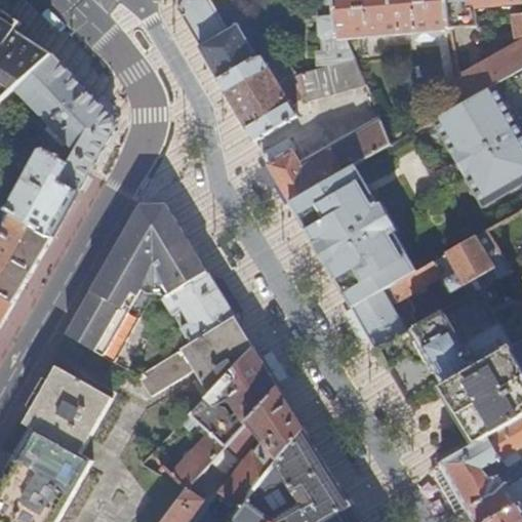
[(227,30),(209,0),(181,0),(176,9),(197,45),(217,80),(254,57),(236,25),(227,30)]
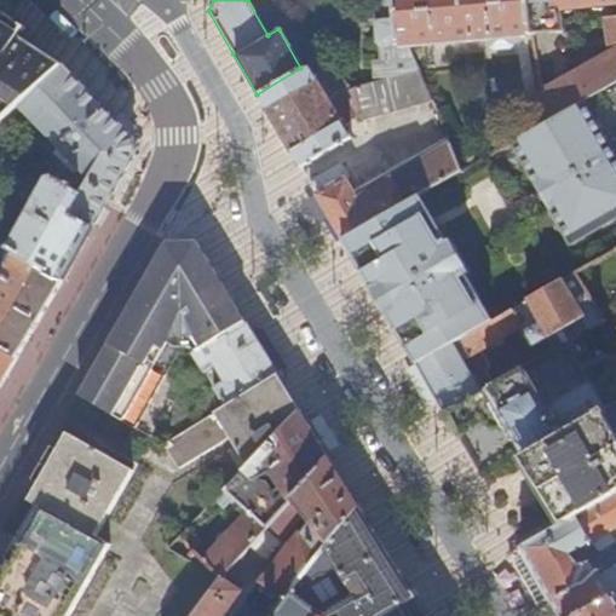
[(397,44),(392,0),(370,0),(374,41),(380,46),(381,58),(386,58),(390,76),(418,68),(407,44),(397,44)]
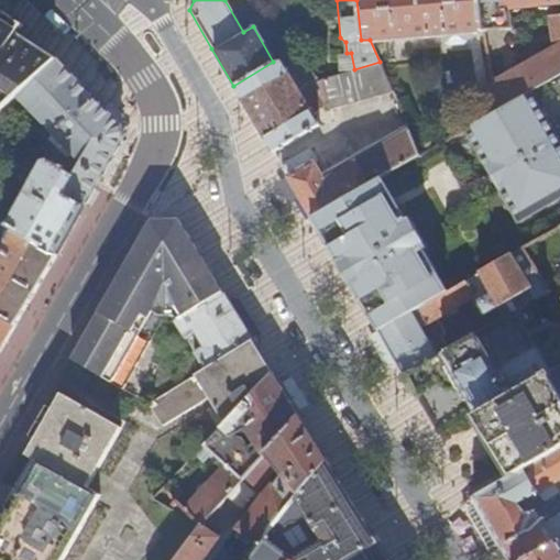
[(481,30),(478,0),(357,0),(361,40),(370,40),(396,37),(409,36),(445,33),(446,42),(464,40),(463,32),(481,30)]
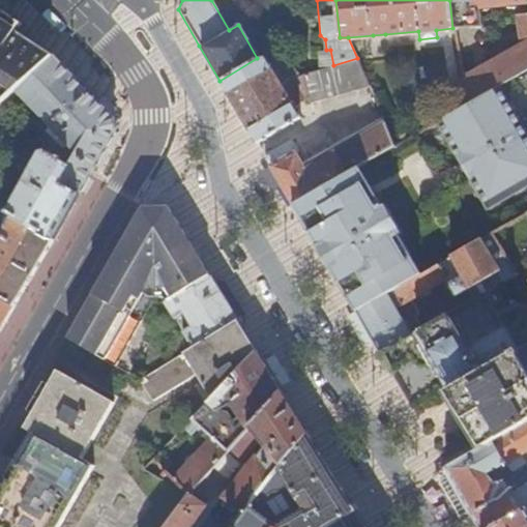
[(526,1),(526,0),(449,0),(452,28),(479,26),(479,6),(526,1)]
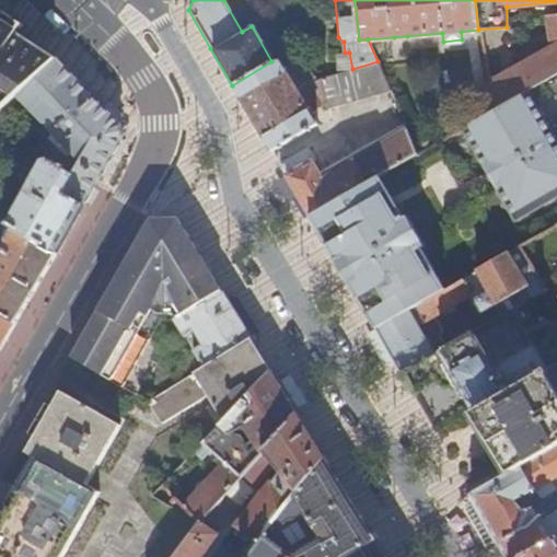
[(0,107),(15,92),(53,56),(20,35),(14,31),(21,21),(0,7),(0,107)]
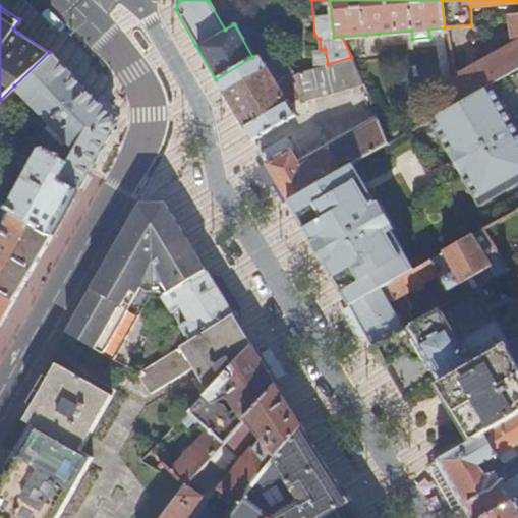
[(517,11),(510,13),(514,42),(510,45),(495,52),(454,75),(458,101),(490,82),(517,66),(517,11)]
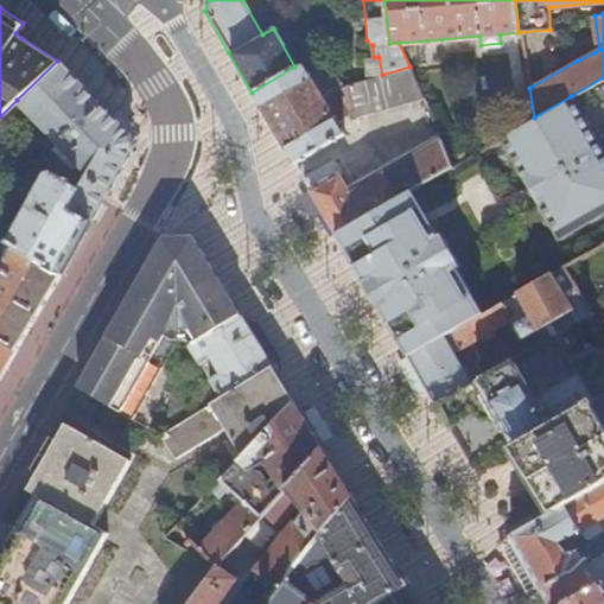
[(599,49),(595,16),(589,16),(595,52),(599,49)]
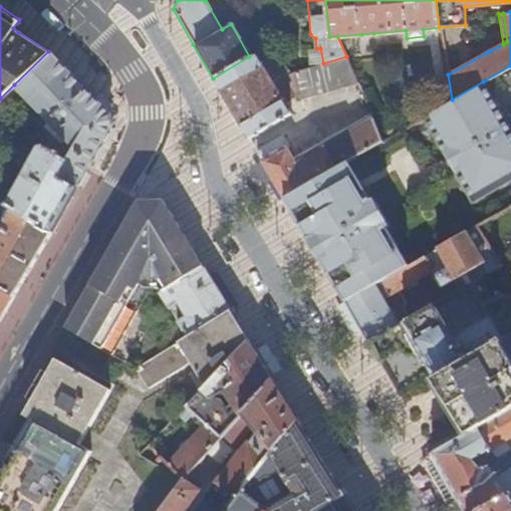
[(56,175),(73,184),(83,167),(87,161),(108,121),(108,111),(76,80),(54,57),(48,51),(14,84),(42,114),(38,118),(43,123),(46,119),(62,137),(49,149),(66,159),(56,175)]
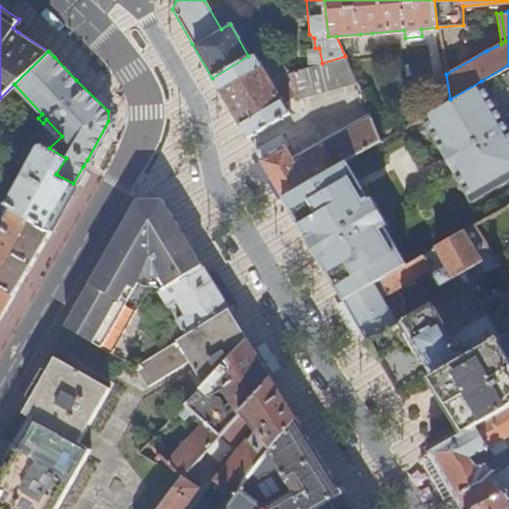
[(345,56),(322,63),(285,73),(273,51),(257,54),(248,56),(212,78),(228,105),(246,137),(289,112),(282,100),(269,80),(273,78),(280,82),(283,80),(291,94),(296,91),(298,98),(357,83),(345,56)]
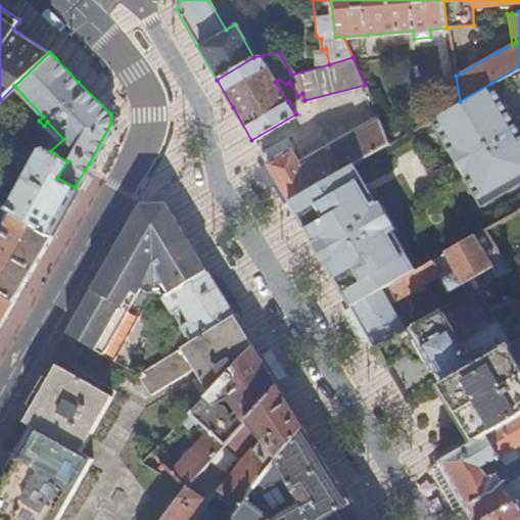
[(460,101),(456,76),(438,79),(445,110),(460,101)]
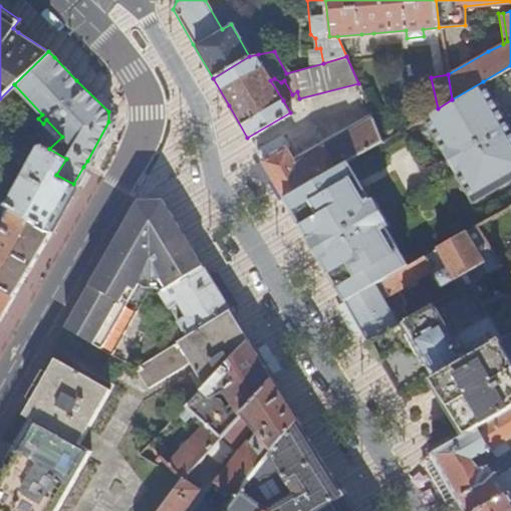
[(283,100),(292,94),(284,80),(281,82),(274,78),(270,80),(283,100)]
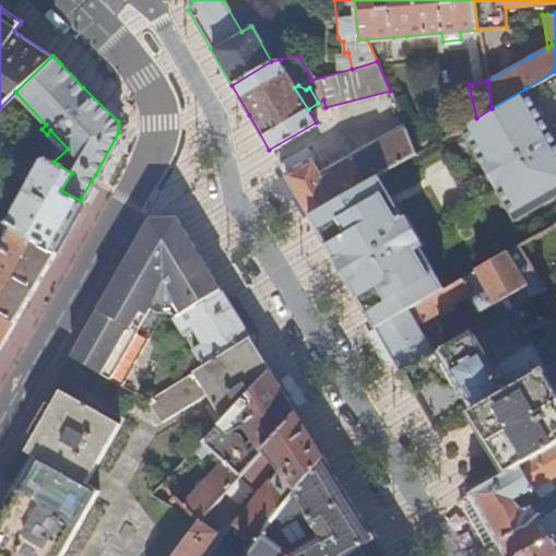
[(492,108),(476,118),(461,127),(470,141),(474,139),(483,154),(477,156),(496,188),(501,186),(510,201),(505,203),(512,219),(555,193),(555,141),(555,140),(553,142),(546,130),(548,129),(525,89),(492,108)]
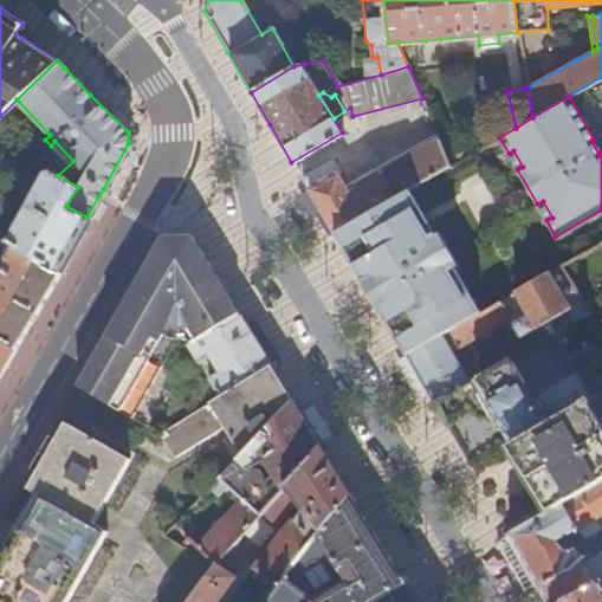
[(0,146),(13,134),(0,121),(0,146)]
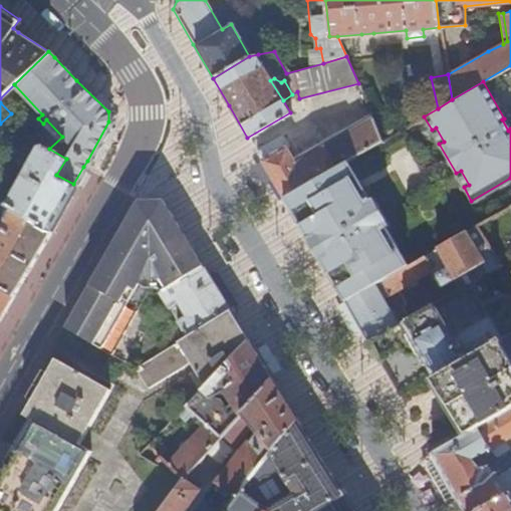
[(346,161),(382,141),(371,113),(320,142),(320,141),(313,146),(313,147),(315,151),(297,162),(294,157),(280,135),(254,150),(265,169),(283,198),(346,161)]
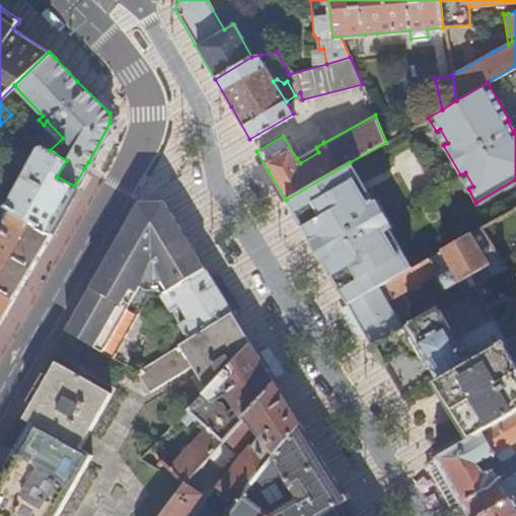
[(440,129),(436,131),(443,145),(448,143),(440,129)]
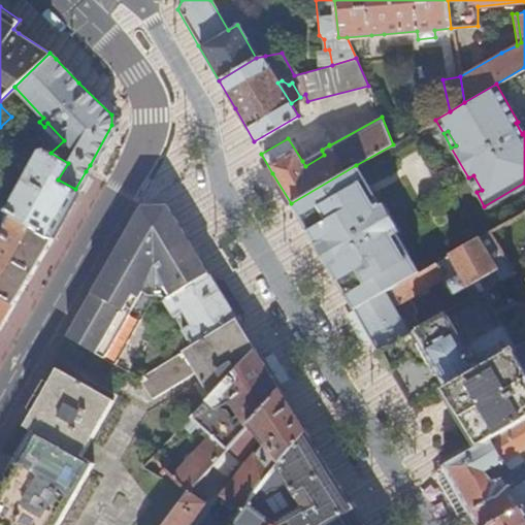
[(4,207),(51,235),(65,208),(75,189),(58,179),(68,163),(51,153),(40,148),(38,149),(4,207)]
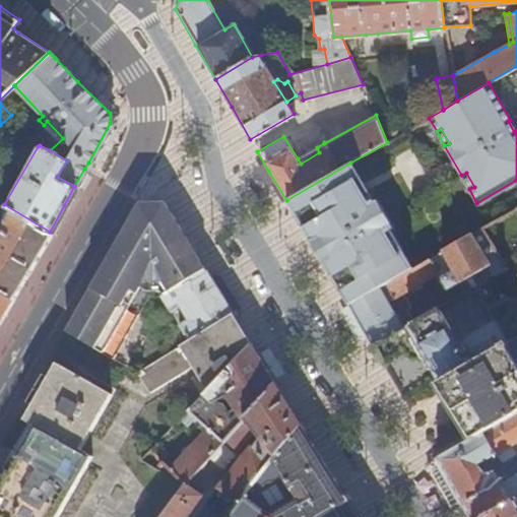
[(319,152),(317,148),(298,158),(301,164),(319,152)]
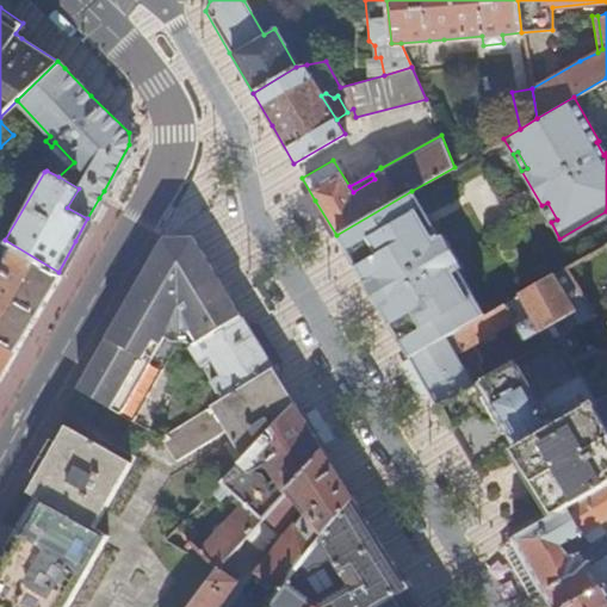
[(438,234),(412,191),(336,235),(340,241),(347,254),(373,298),(408,357),(483,314),(457,268),(462,266),(441,233),(438,234)]
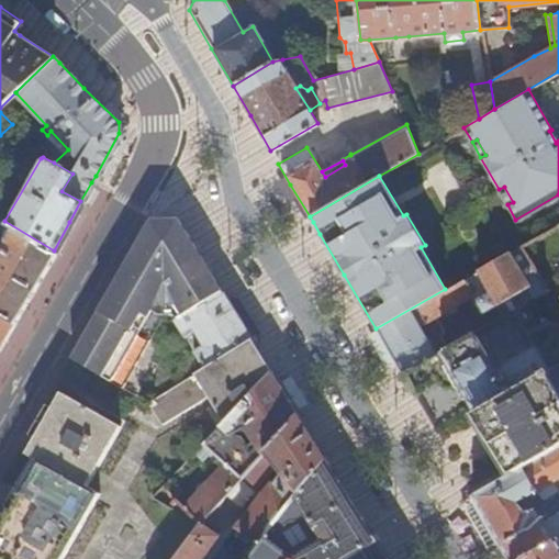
[(499,189),(507,204),(513,202),(504,187),(499,189)]
